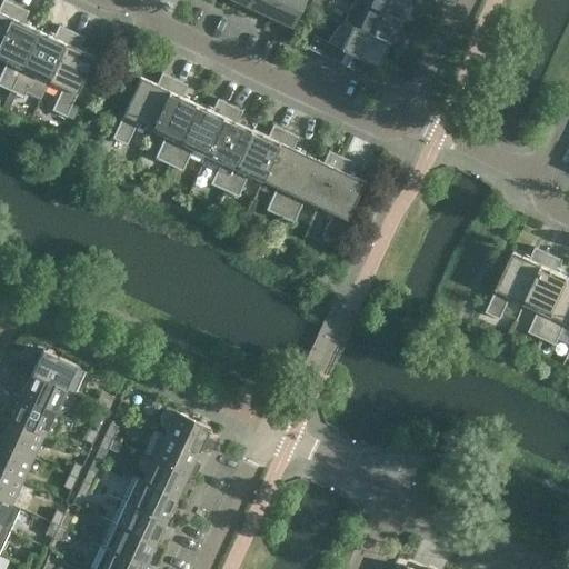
[(0,38),(16,5),(15,5),(15,6),(5,1),(5,0),(2,0),(0,6),(0,38)]
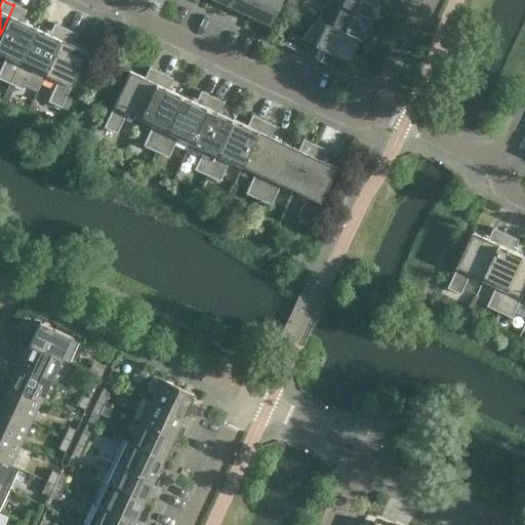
[(249,15),(255,0),(231,0),(229,5),(249,15)]
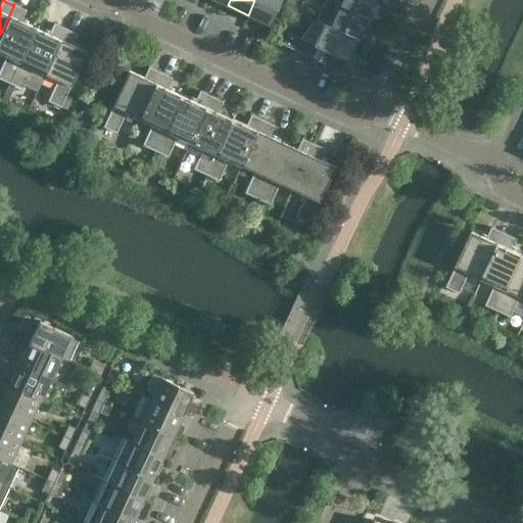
[(279,0),(254,0),(248,15),(269,25),(279,0)]
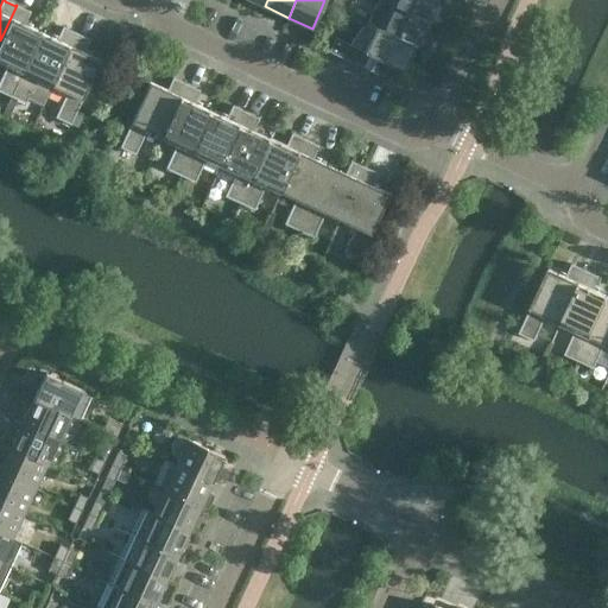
[(425,23),(435,0),(378,0),(378,1),(425,23)]
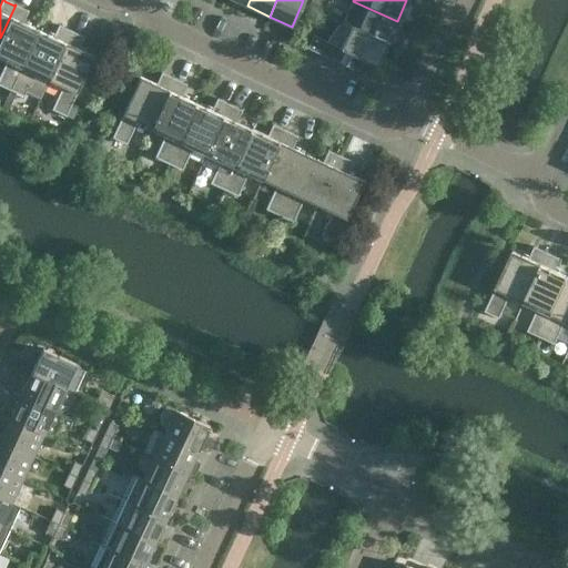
[(387,43),(397,21),(353,1),(344,21),(340,19),(340,21),(387,43)]
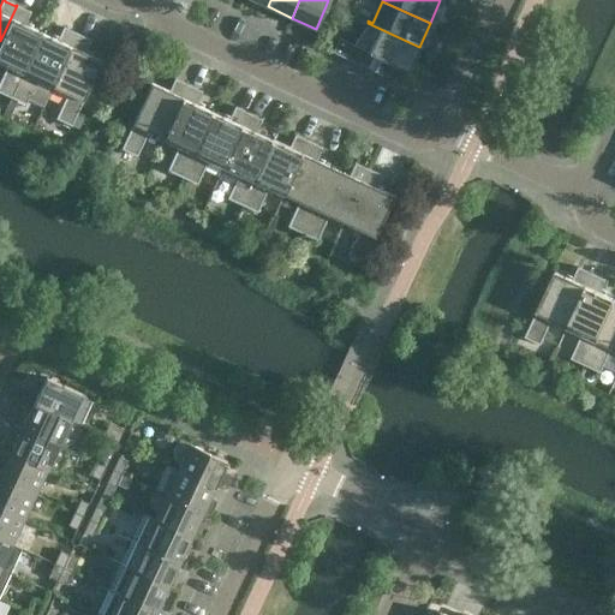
[(0,93),(11,97),(41,33),(25,25),(31,12),(29,11),(28,12),(18,7),(18,6),(17,5),(0,41),(0,63),(7,66),(0,81),(0,93)]
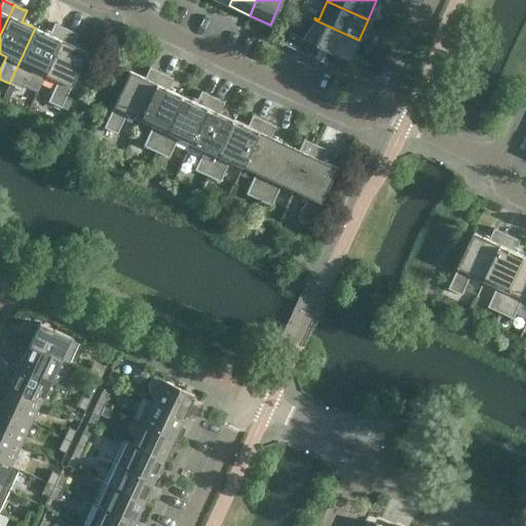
[(348,61),(359,40),(314,20),(303,38),(290,32),(284,44),(331,67),(332,66),(331,65),(335,54),(348,61)]
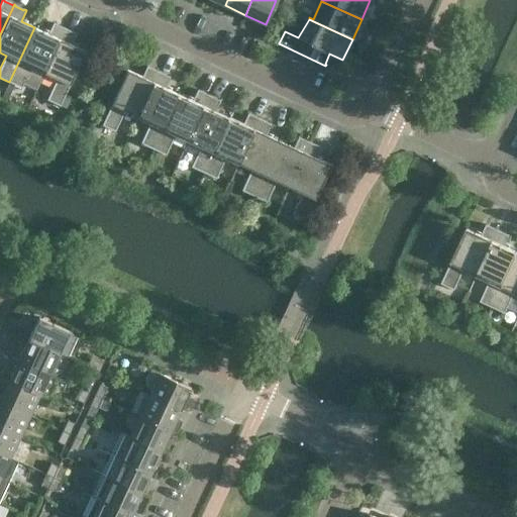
[(43,74),(65,28),(64,27),(64,28),(55,24),(56,23),(54,22),(48,33),(34,27),(9,82),(21,88),(31,68),(43,74)]
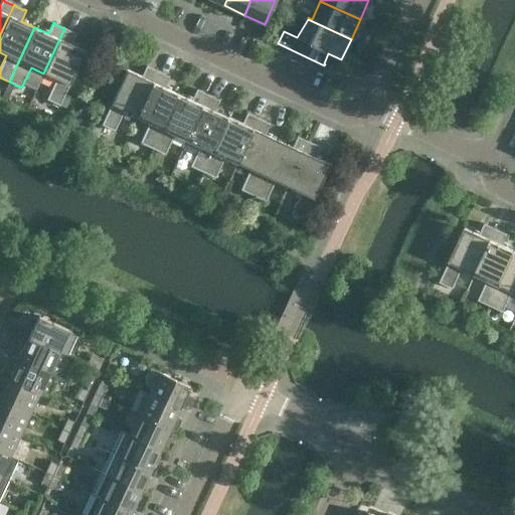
[(65,28),(64,28),(43,73),(56,78),(46,100),(60,106),(86,50),(71,44),(76,33),(74,32),(73,33),(65,29),(65,28)]
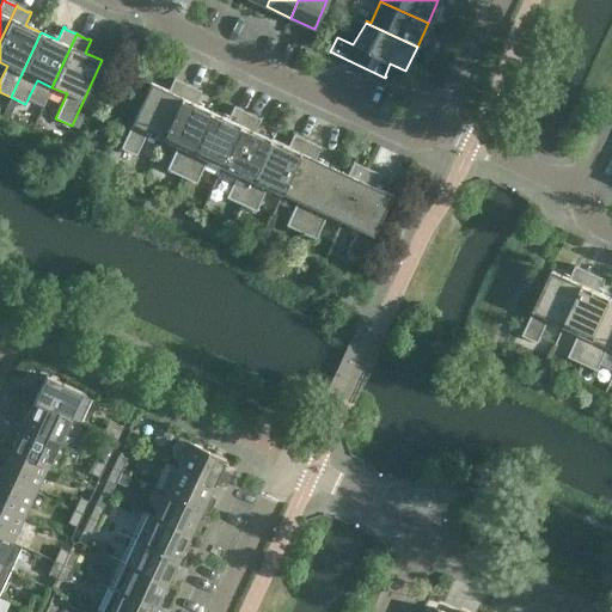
[(163,139),(188,85),(187,84),(185,85),(176,80),(176,79),(173,78),(167,91),(151,83),(121,148),(136,155),(147,132),(163,139)]
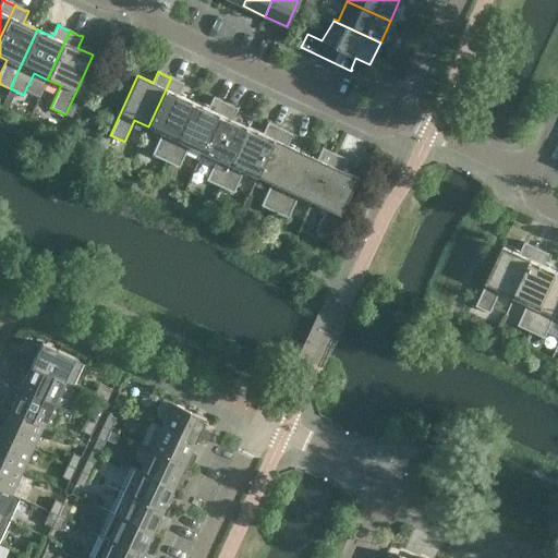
[(165,161),(193,101),(178,95),(183,83),(181,82),(181,83),(171,79),(172,77),(171,77),(148,126),(161,132),(152,155),(165,161)]
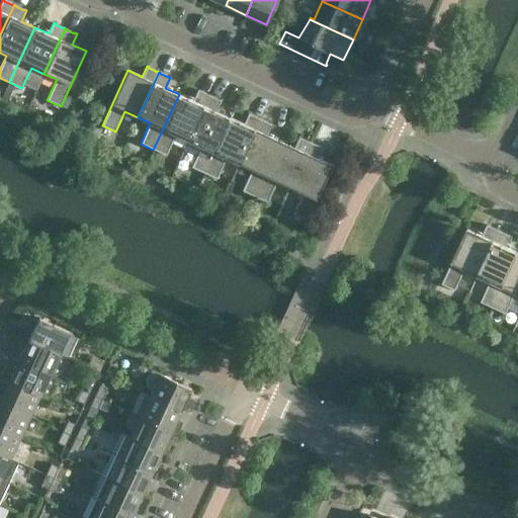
[(192,100),(179,94),(153,150),(166,155),(175,135),(188,141),(209,95),(208,94),(208,96),(199,91),(199,90),(197,90),(192,100)]
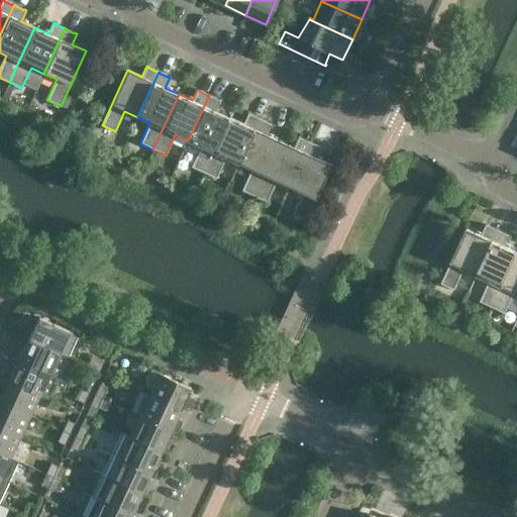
[(210,95),(209,95),(188,140),(200,146),(191,167),(203,173),(229,117),(215,111),(220,100),(218,99),(218,100),(209,96),(210,95)]
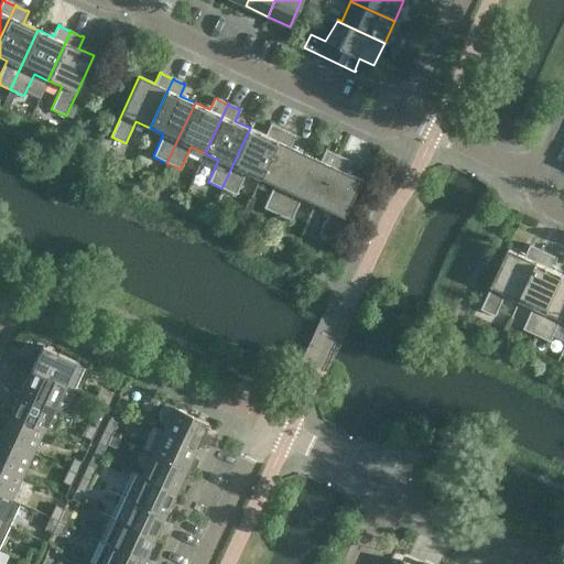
[(260,179),(283,129),(282,129),(282,130),(272,126),(272,125),(270,123),(264,136),(250,128),(221,188),(236,195),(246,172),(260,179)]
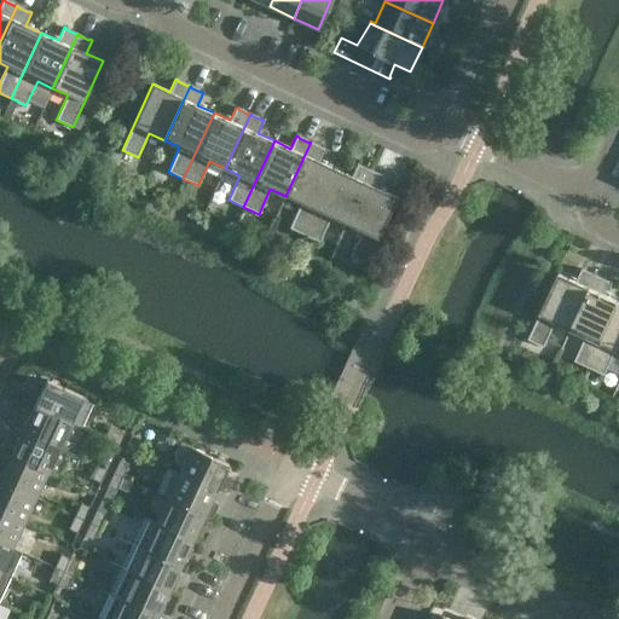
[(304,235),(335,169),(318,161),(324,148),(322,148),(322,149),(311,144),(312,143),(311,142),(285,196),(301,203),(289,227),(304,235)]
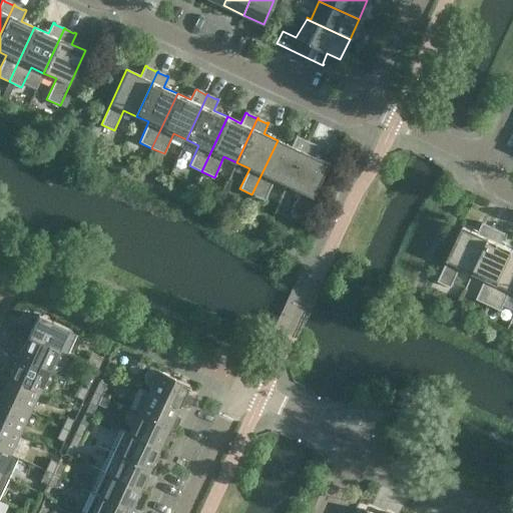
[(287,185),(308,140),(307,140),(307,141),(298,137),(298,136),(297,135),(292,146),(278,140),(251,194),(265,200),(274,180),(287,185)]
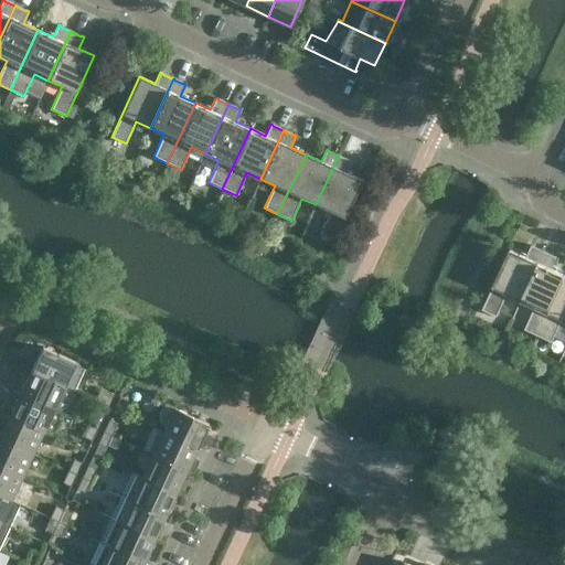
[(340,156),(339,155),(316,204),(330,211),(319,234),(333,241),(362,180),(345,173),(351,161),(350,160),(349,161),(339,157),(340,156)]
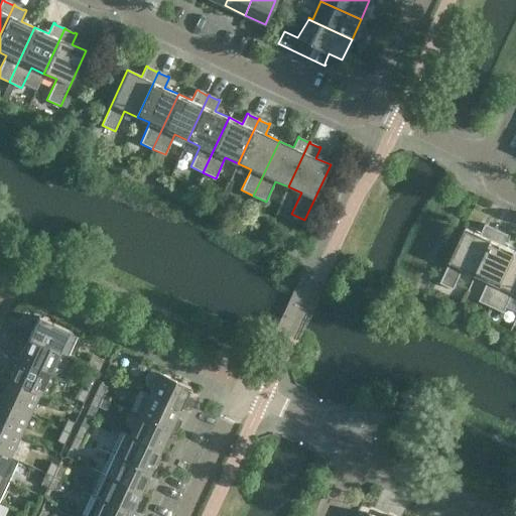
[(476,274),(497,229),(496,229),(496,230),(487,226),(487,225),(486,224),(481,235),(466,228),(440,283),(454,289),(464,268),(476,274)]
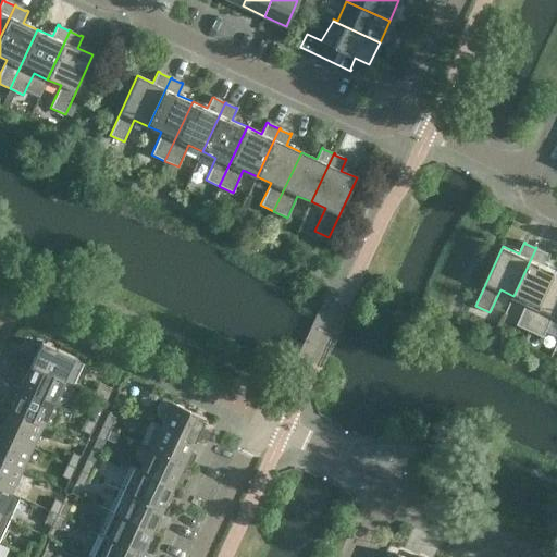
[(530,331),(556,273),(556,271),(543,264),(548,252),(547,252),(546,254),(536,249),(537,248),(536,247),(514,296),(528,302),(517,324),(530,331)]
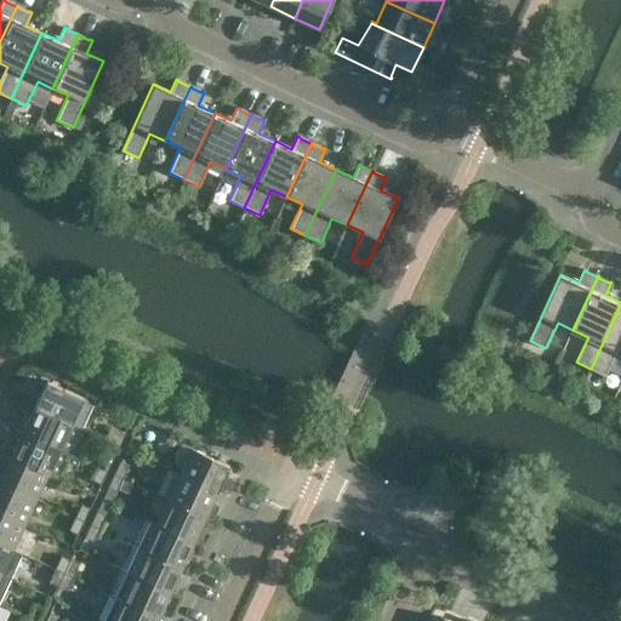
[(620,352),(620,305),(591,369),(607,376),(619,352),(620,352)]
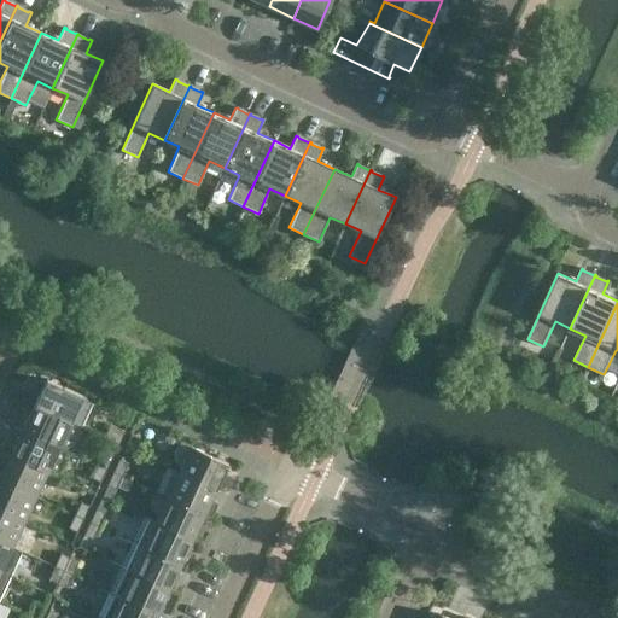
[(46,379),(34,404),(71,423),(81,427),(89,409),(88,402),(86,397),(46,379)]
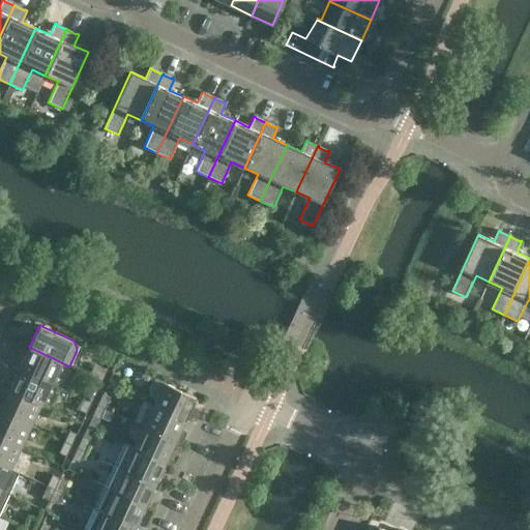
[(69,366),(61,362),(29,347),(19,369),(51,383),(53,384),(58,385),(62,381),(69,366)]
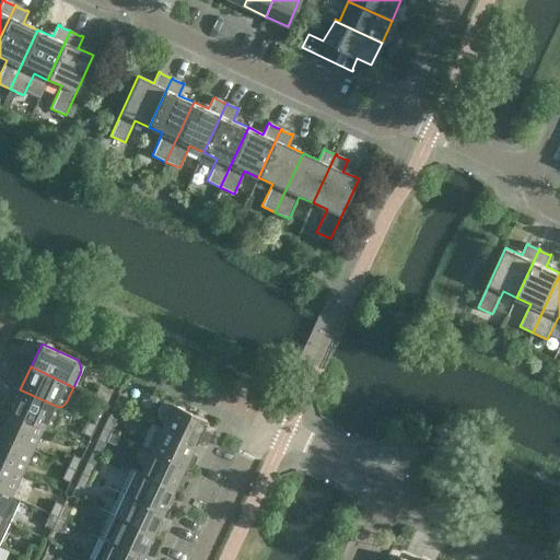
[(113,391),(112,389),(105,386),(100,398),(107,403),(113,391)]
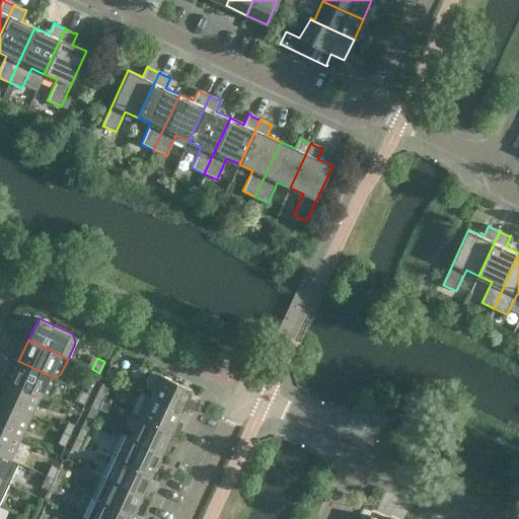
[(52,376),(50,375),(18,361),(9,382),(40,396),(42,397),(47,397),(51,394),(55,386),(54,380),(52,376)]
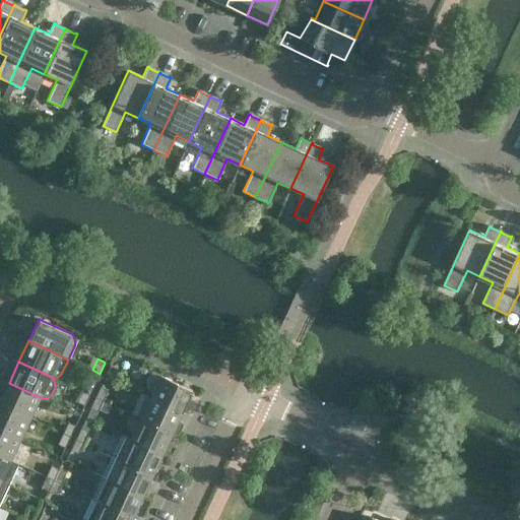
[(105,376),(113,380),(118,369),(110,365),(105,376)]
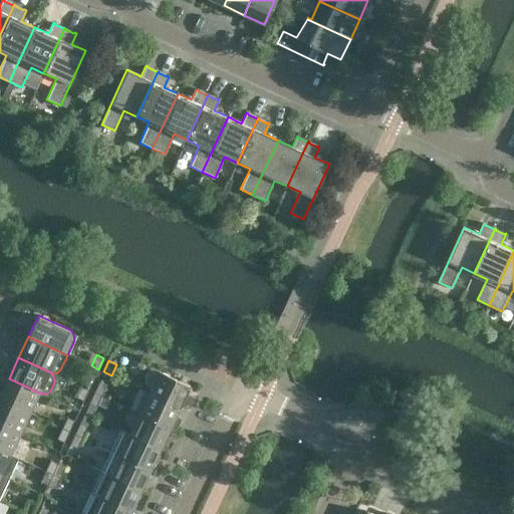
[(152,387),(149,393),(179,407),(189,386),(150,366),(145,377),(148,384),(152,387)]
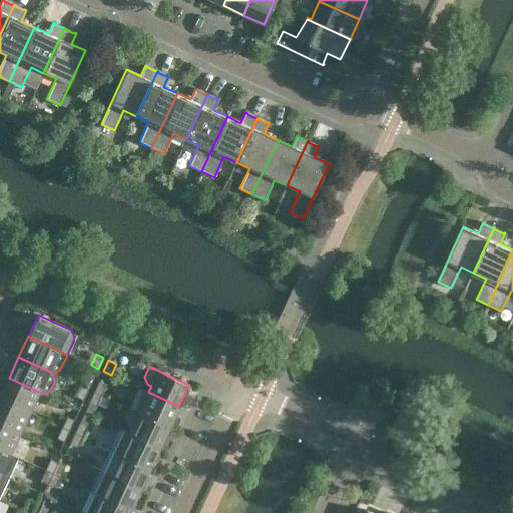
[(93,378),(92,378),(86,375),(81,386),(88,389),(93,378)]
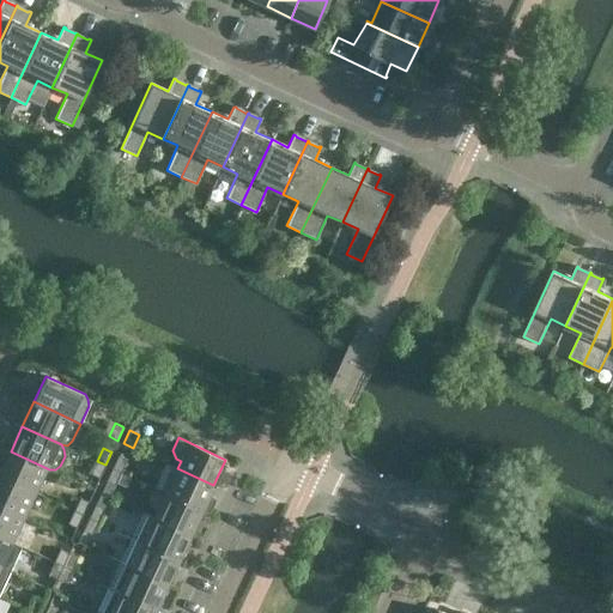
[(0,475),(36,493),(47,468),(11,451),(0,473),(0,475)]
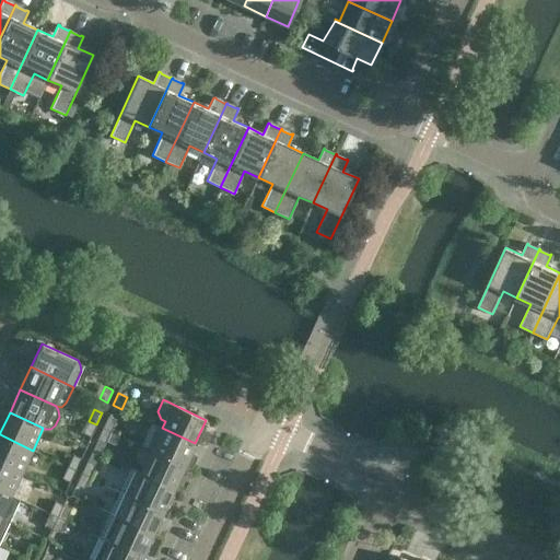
[(116,419),(108,416),(103,428),(111,431),(116,419)]
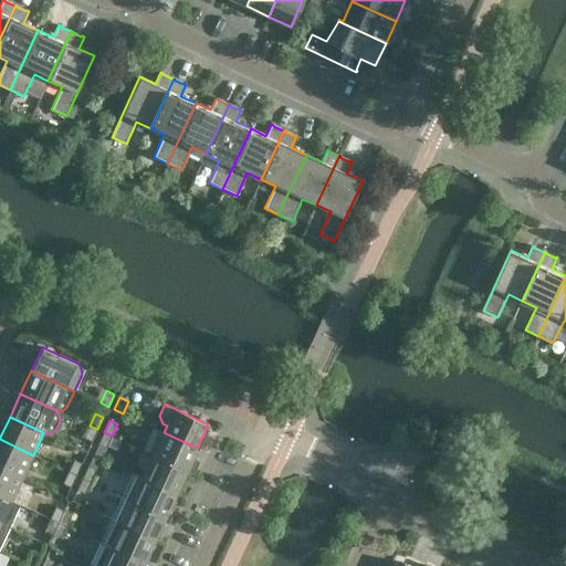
[(92,441),(97,429),(90,426),(84,438),(92,441)]
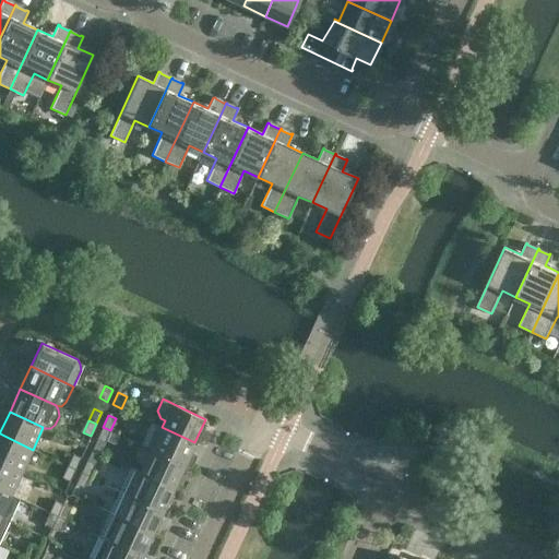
[(190,453),(194,442),(162,427),(152,423),(141,445),(185,465),(191,468),(197,456),(190,453)]
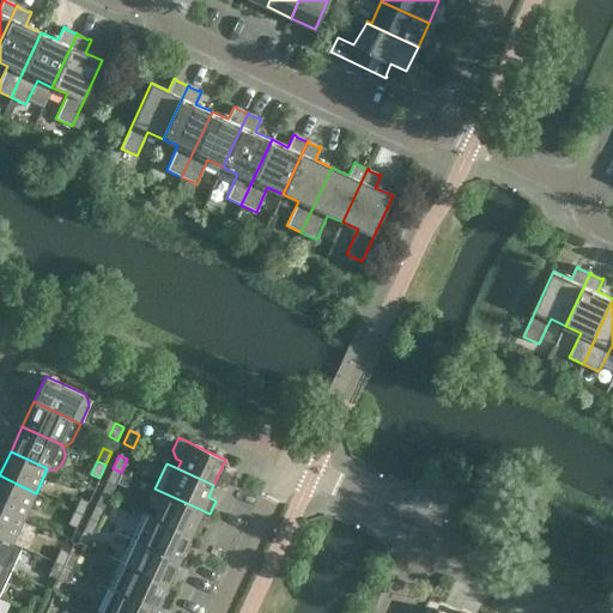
[(115,484),(121,472),(113,468),(107,481),(115,485),(115,484)]
